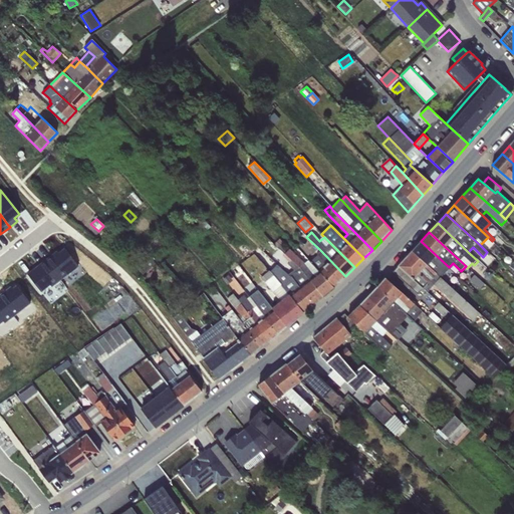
[(318,271),(310,262),(308,260),(304,263),(289,249),(287,251),(279,245),(284,241),(280,238),(275,243),(285,254),(323,297),(333,288),(318,271)]
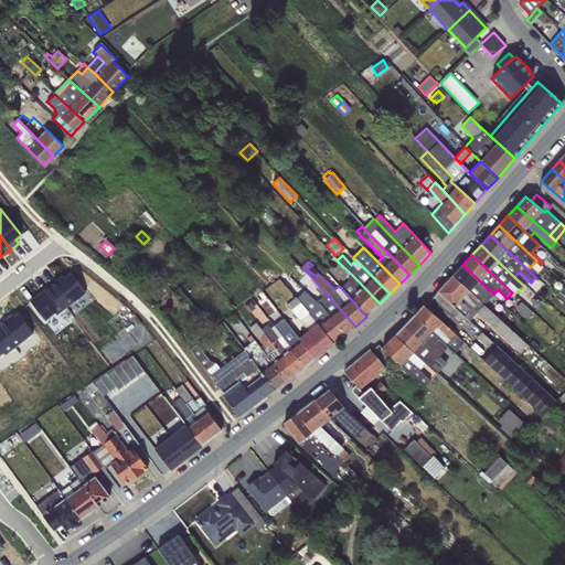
[(462,265),(452,276),(483,305),(493,294),(462,265)]
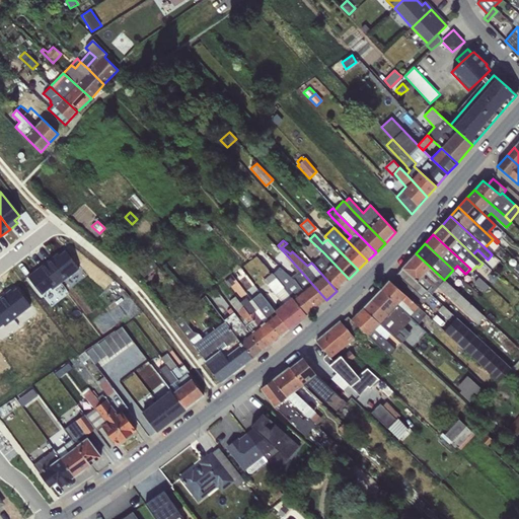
[(58,253),(46,263),(61,283),(79,269),(65,250),(59,255),(58,253)]
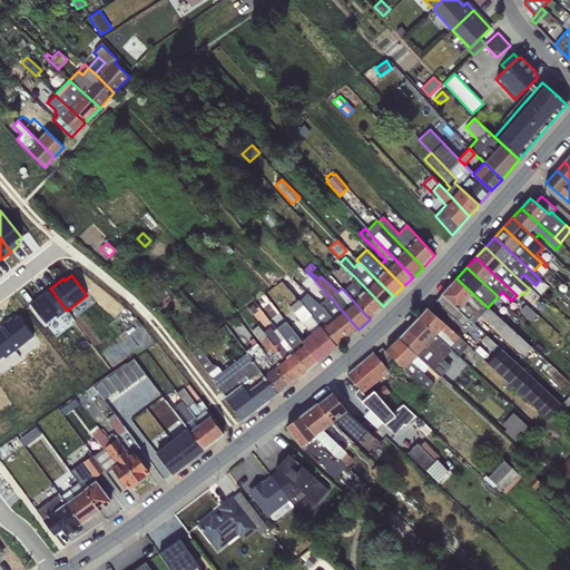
[(383,306),(355,277),(350,282),(352,283),(359,290),(359,295),(353,301),(370,320),(383,306)]
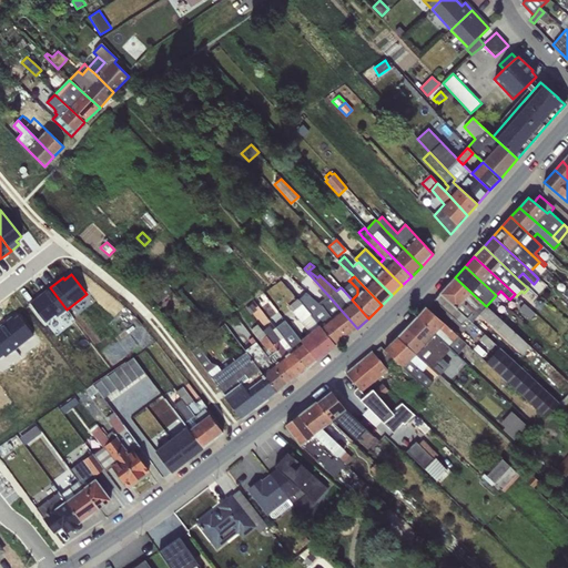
[(455,277),(434,301),(462,325),(468,318),(473,323),(478,315),(523,354),(529,346),(486,306),(455,277)]
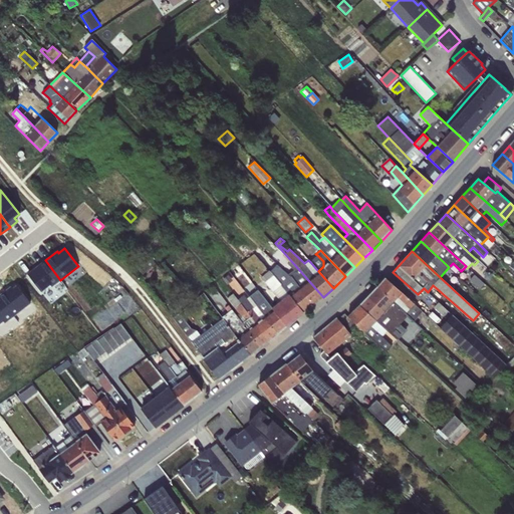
[(323,297),(285,254),(282,256),(289,262),(287,264),(293,269),(287,274),(313,304),(323,297)]
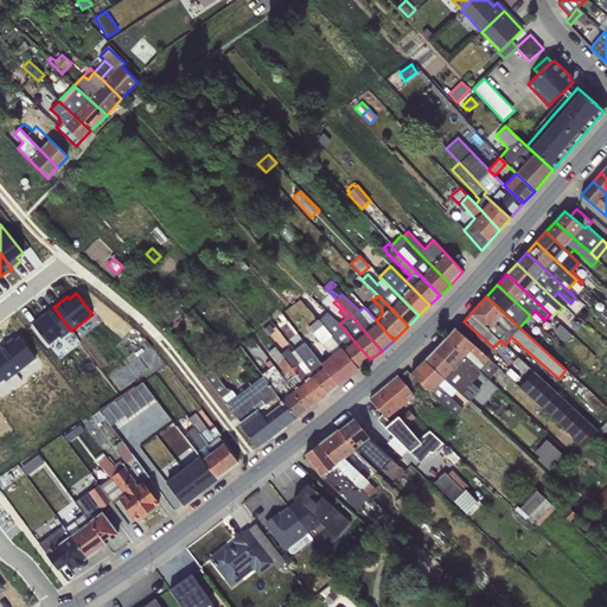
[(375,301),(366,310),(376,320),(382,314),(382,308),(375,301)]
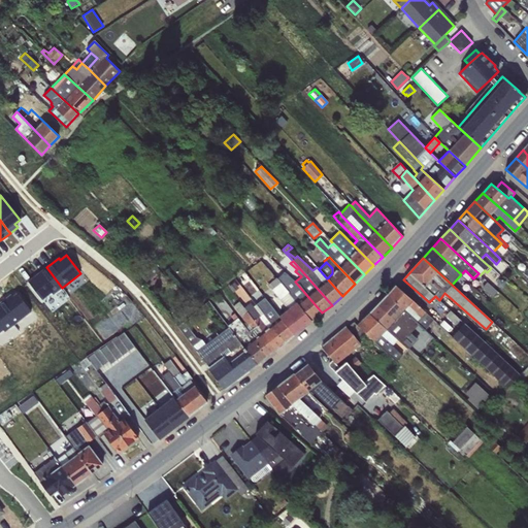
[(155,265),(141,275),(145,282),(160,270),(155,265)]
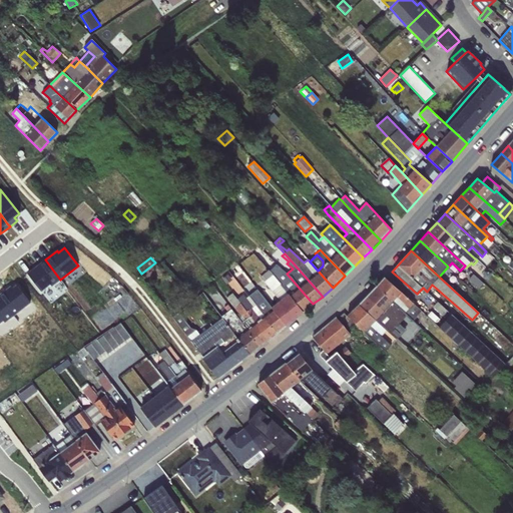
[(45,260),(27,274),(41,291),(50,285),(51,286),(60,280),(45,260)]
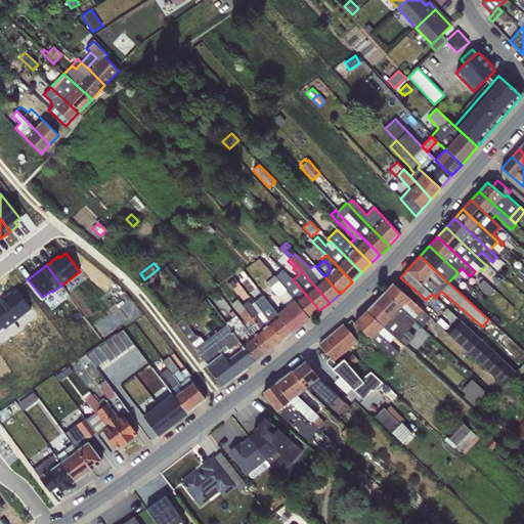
[(293,279),(281,269),(275,276),(278,280),(308,319),(319,310),(293,279)]
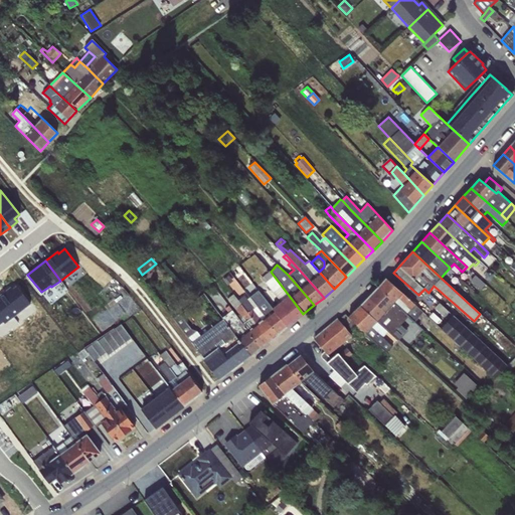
[(266,283),(274,276),(271,272),(270,271),(262,278),(266,283)]
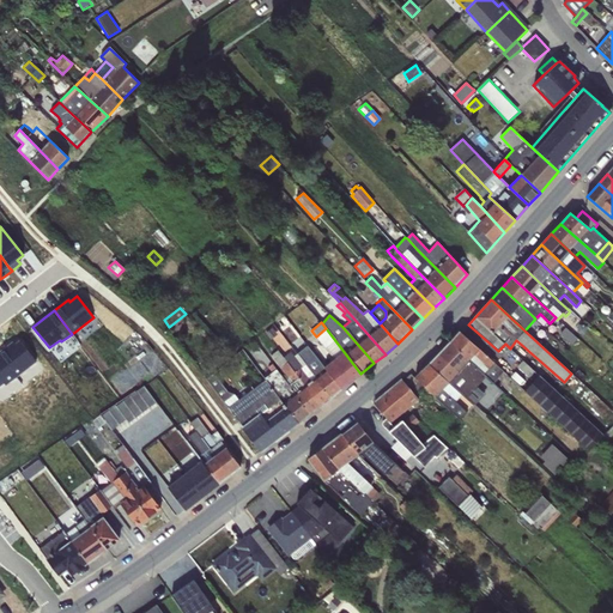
[(565,327),(560,334),(572,344),(577,339),(565,327)]
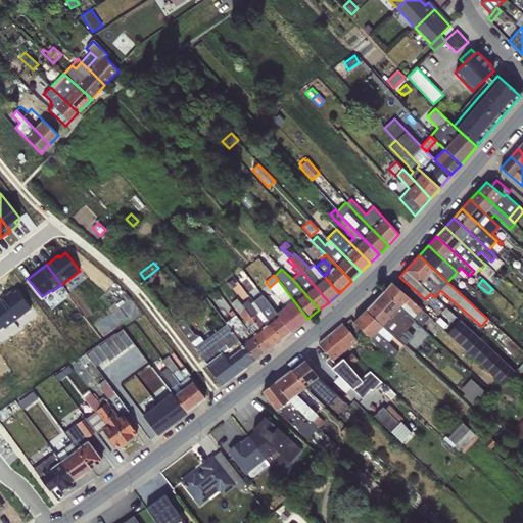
[(278,280),(270,287),(286,307),(277,314),(291,332),(307,319),(278,280)]
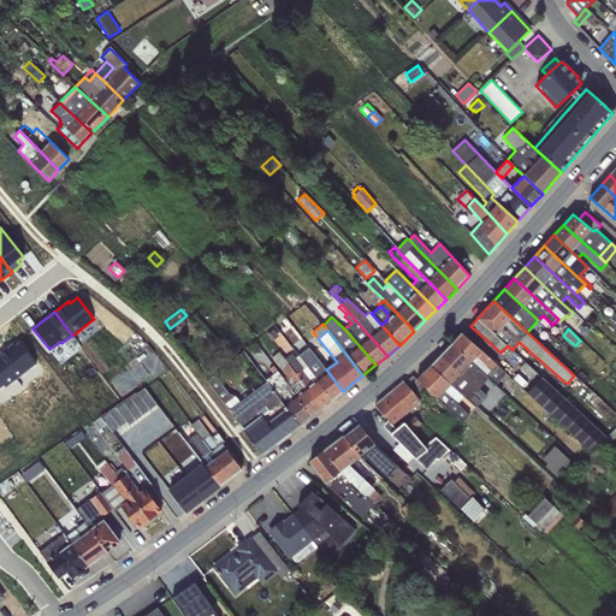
[(462,333),(452,344),(489,378),(496,385),(505,374),(462,333)]
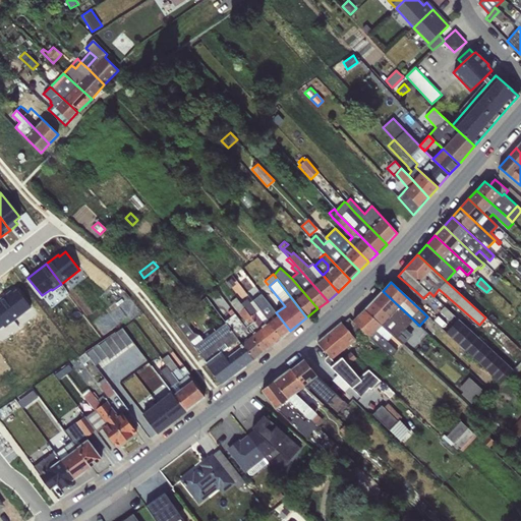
[(11,291),(0,298),(0,302),(13,321),(31,307),(16,289),(12,293),(11,291)]
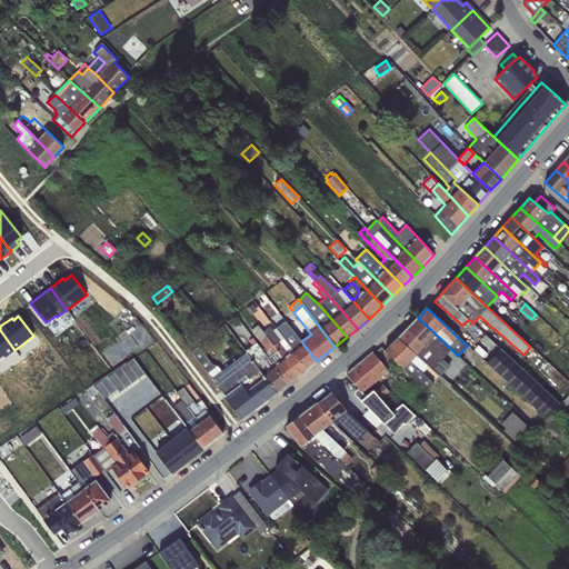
[(418,318),(398,338),(428,366),(440,377),(451,365),(443,358),(451,349),(418,318)]
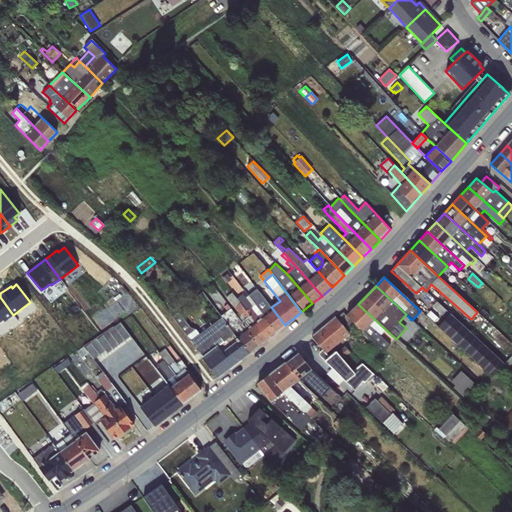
[(257,289),(248,296),(276,332),(285,325),(271,307),(257,289)]
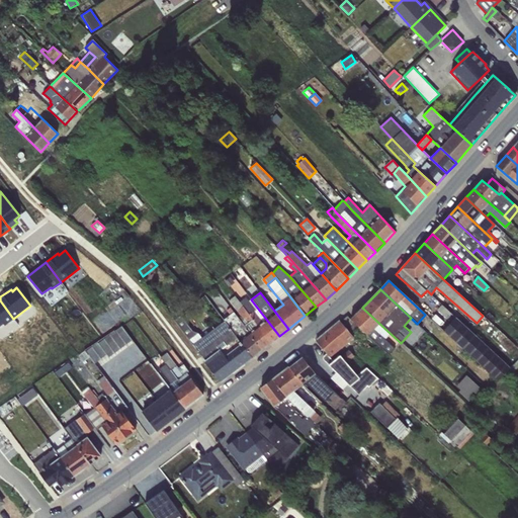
[(270,343),(239,303),(234,295),(229,300),(243,320),(240,322),(261,350),(270,343)]
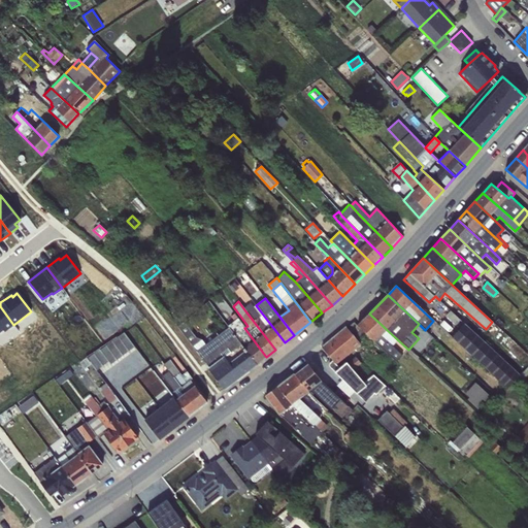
[(251,303),(243,308),(275,350),(285,342),(256,305),(254,306),(251,303)]
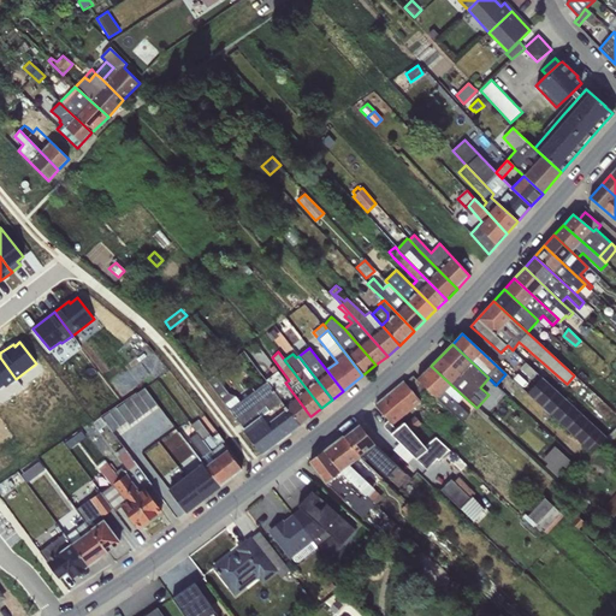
[(16,379),(0,357),(0,388),(4,385),(5,388),(16,379)]
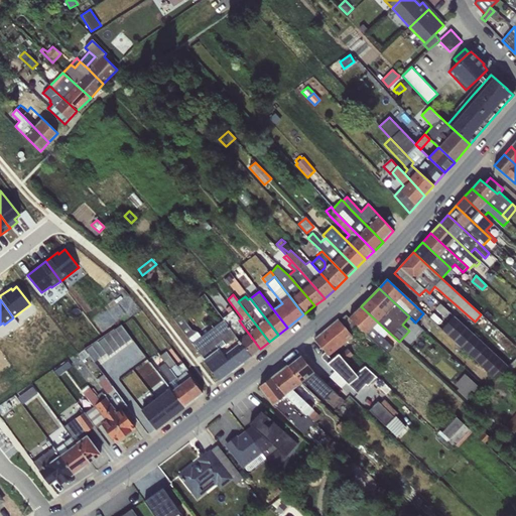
[(452,321),(440,329),(495,379),(503,370),(508,365),(440,303),(435,308),(444,317),(445,315),(452,321)]
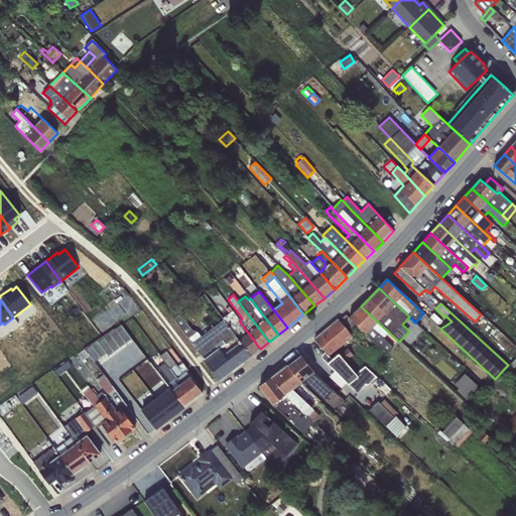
[(388,332),(361,306),(349,318),(387,354),(393,347),(383,338),(388,332)]
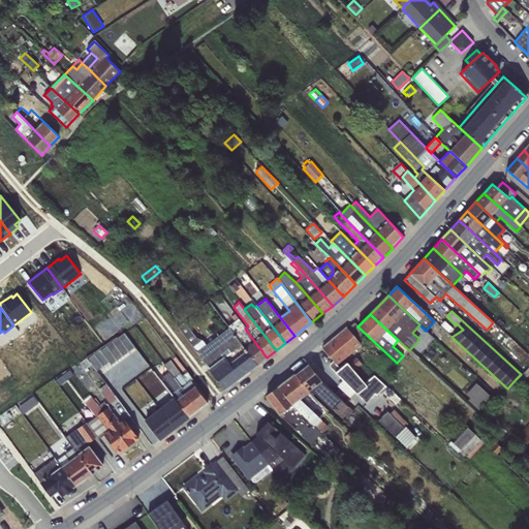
[(267,358),(245,329),(238,319),(228,327),(228,328),(257,365),(267,358)]
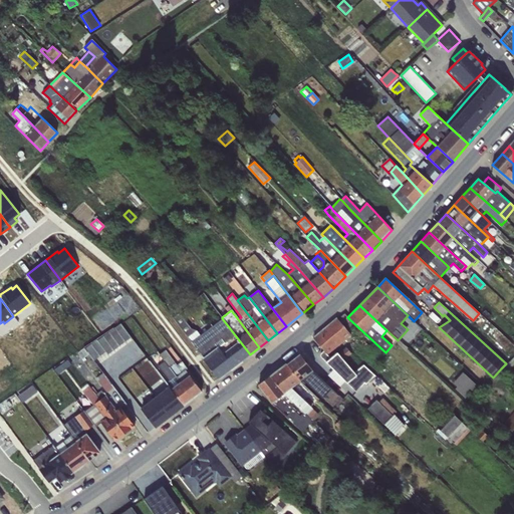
[(250,354),(222,318),(200,335),(197,330),(191,328),(179,313),(174,317),(173,316),(172,317),(219,378),(250,354)]
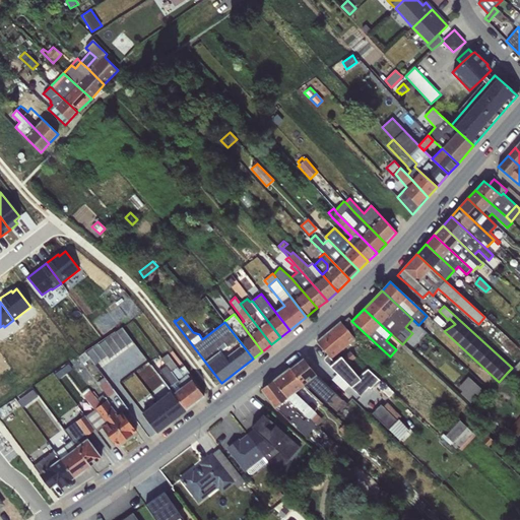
[(355,338),(341,322),(318,341),(328,354),(332,359),(355,338)]
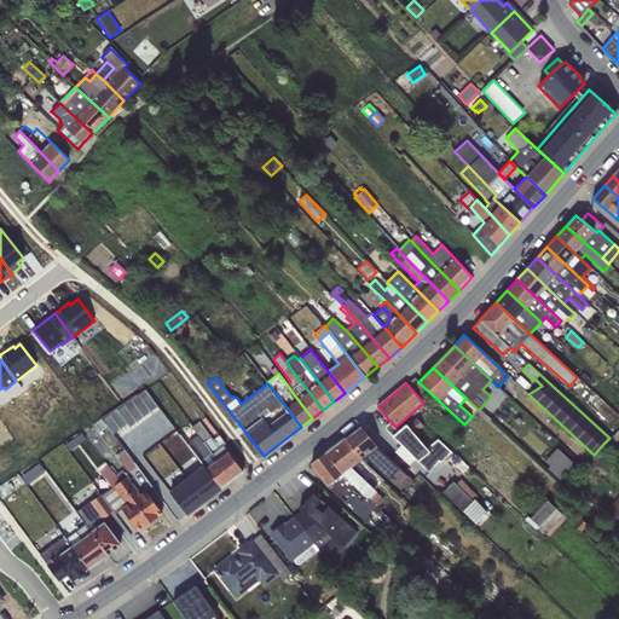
[(117,410),(116,409),(103,420),(114,434),(128,423),(131,427),(158,406),(145,389),(117,410)]
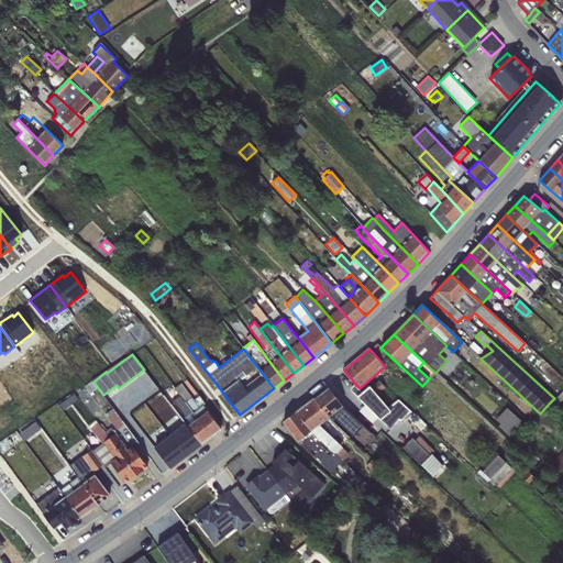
[(378,379),(370,387),(376,395),(385,387),(378,379)]
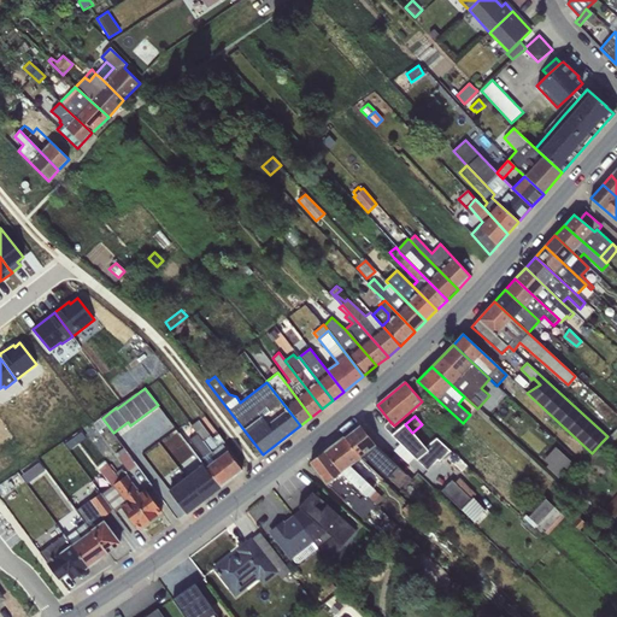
[(197,434),(231,479),(242,470),(223,445),(225,442),(218,434),(212,439),(199,421),(192,427),(197,434)]
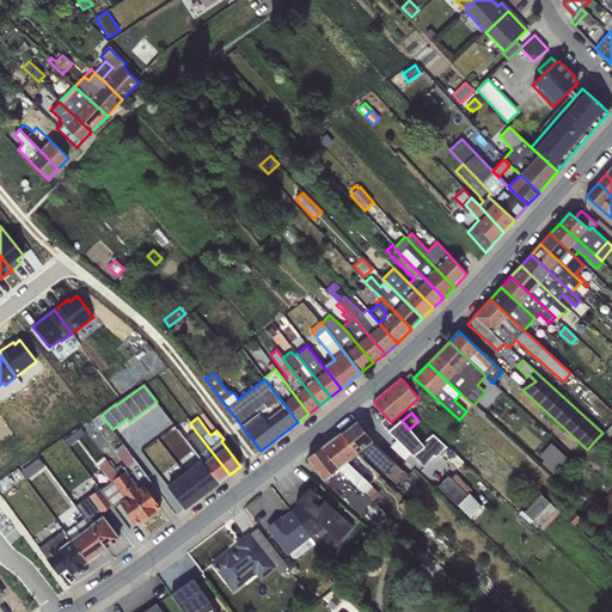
[(435,457),(446,447),(433,434),(421,444),(409,429),(402,421),(401,420),(393,426),(391,422),(386,417),(381,421),(381,424),(397,440),(411,454),(423,466),(434,456),(435,457)]
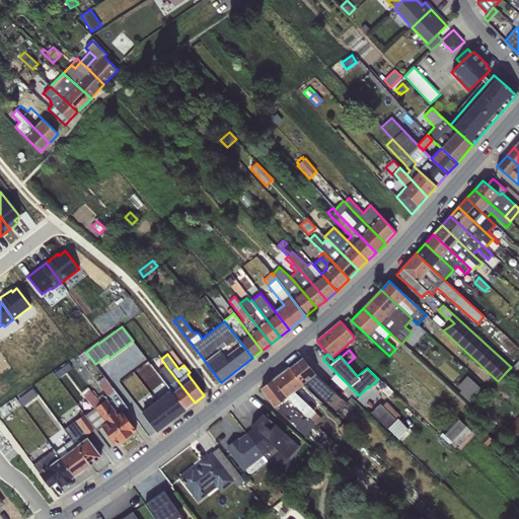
[(300,359),(289,367),(303,384),(306,382),(330,405),(339,395),(317,375),(300,359)]
